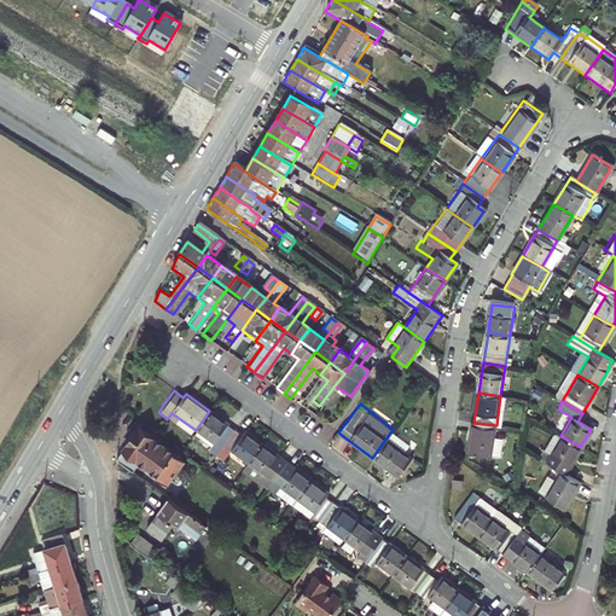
[(196,430),(220,449),(234,430),(209,411),(196,430)]
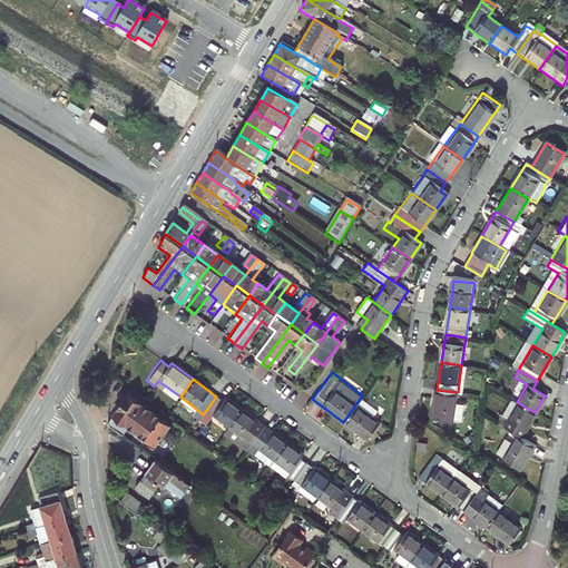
[(158,381),(154,387),(176,402),(180,397),(158,381)]
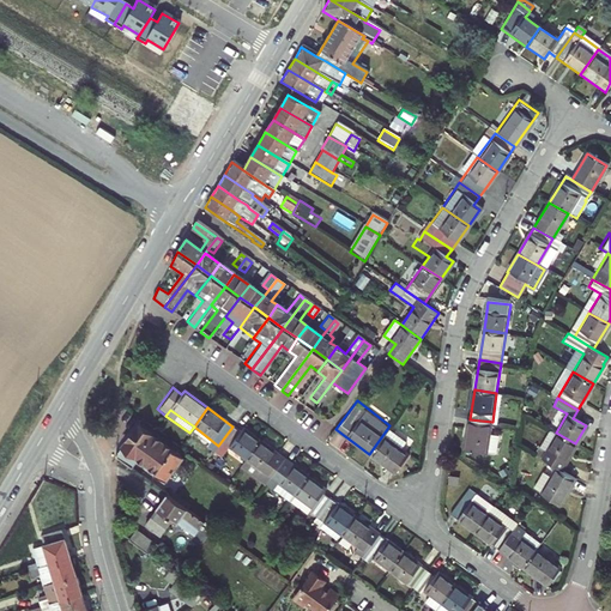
[(492,422),(470,419),(465,451),(488,453),(488,452),(489,453),(495,454),(497,452),(497,449),(496,447),(498,435),(490,434),(492,422)]
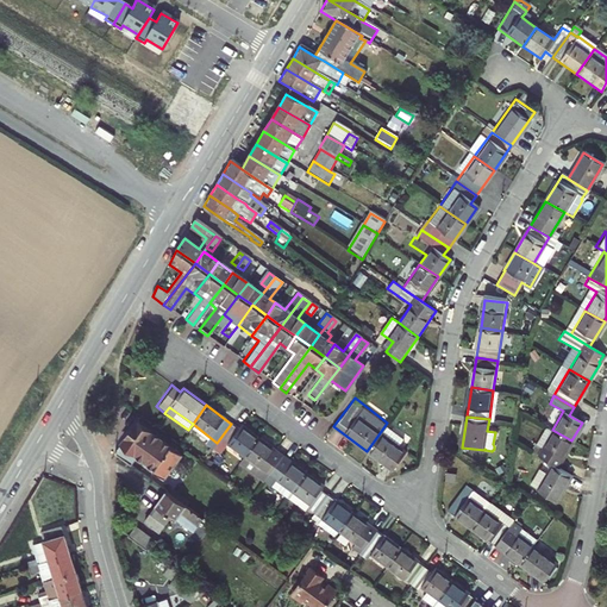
[(114,454),(135,469),(139,462),(164,480),(182,455),(138,423),(114,454)]
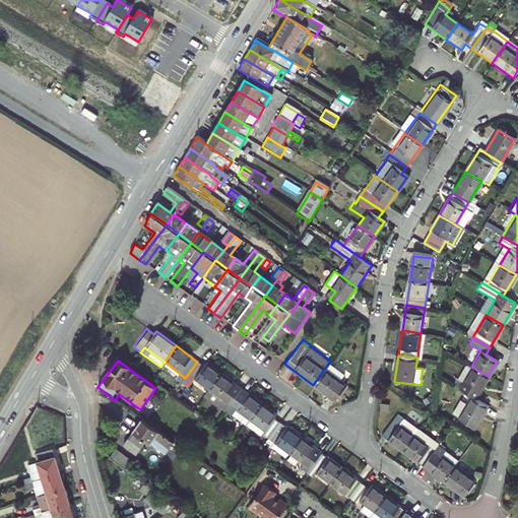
[(193,378),(208,389),(219,374),(205,363),(202,366),(197,362),(185,378),(191,382),(193,378)]
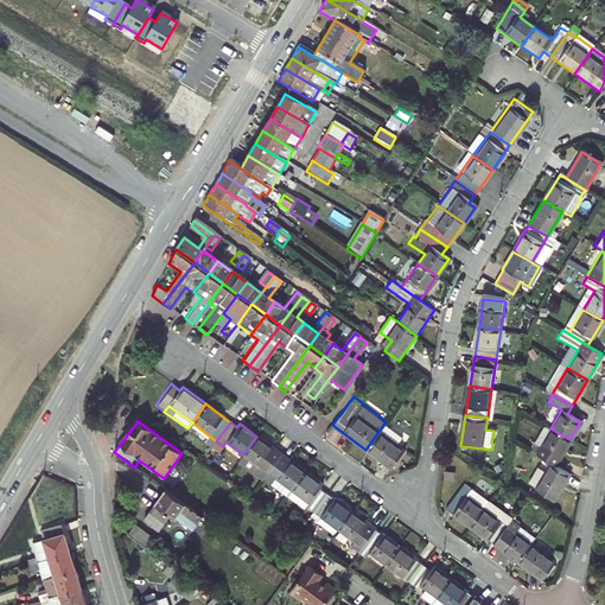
[(383,425),(365,450),(390,467),(402,449),(394,443),(399,435),(383,425)]
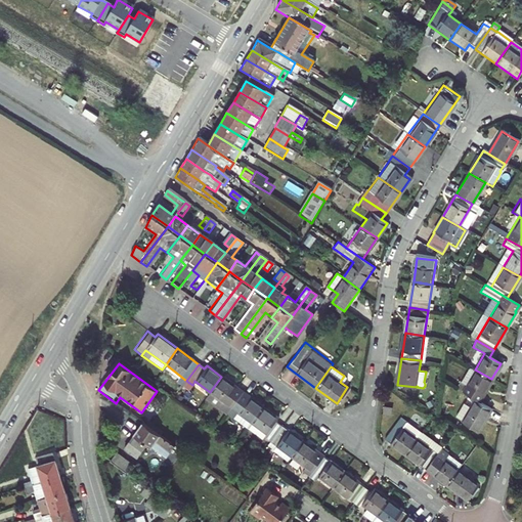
[(475,399),(479,401),(491,379),(475,370),(467,384),(461,380),(457,388),(475,399)]
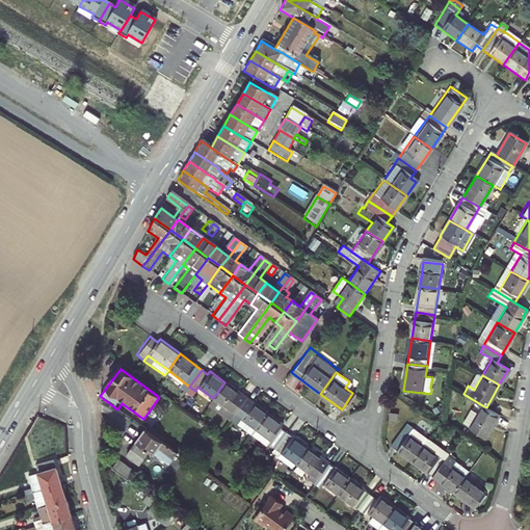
[(224,382),(213,398),(209,404),(229,419),(234,414),(245,398),(224,382)]
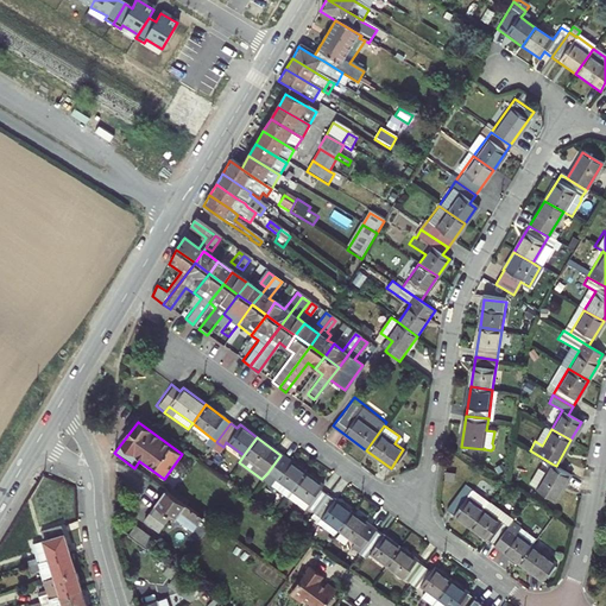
[(285,498),(303,472),(281,455),(267,473),(275,478),(269,486),(285,498)]
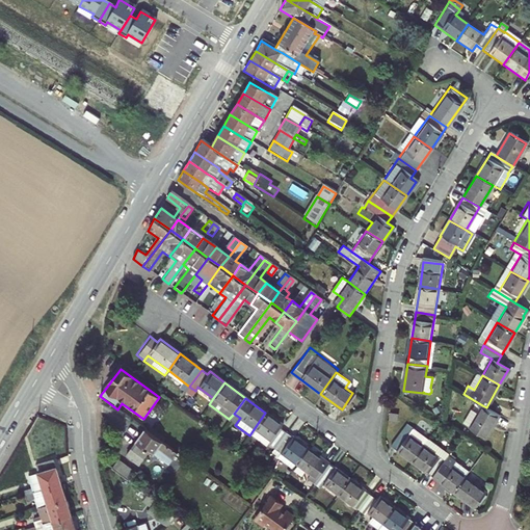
[(486,407),(482,405),(469,428),(485,439),(499,416),(486,407)]
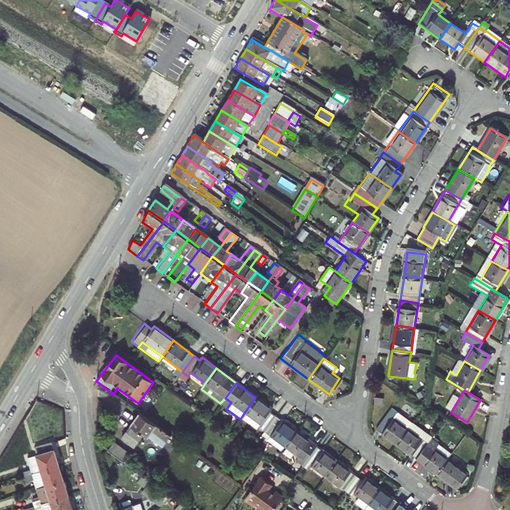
[(257,426),(263,430),(274,414),(269,410),(270,408),(255,397),(240,419),(254,430),(257,426)]
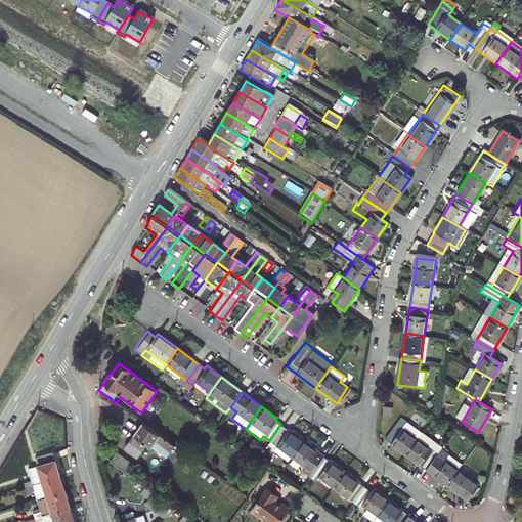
[(382,437),(403,453),(415,438),(420,432),(391,410),(379,428),(386,433),(382,437)]
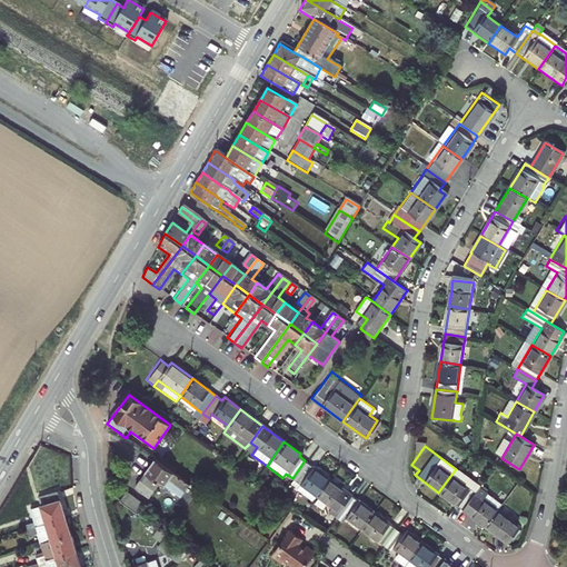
[(133,489),(148,499),(160,484),(180,499),(190,486),(156,460),(133,489)]
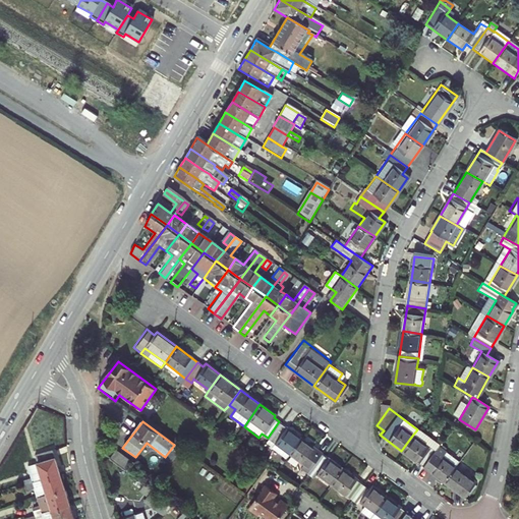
[(285,457),(300,438),(279,421),(268,438),(282,448),(279,452),(285,457)]
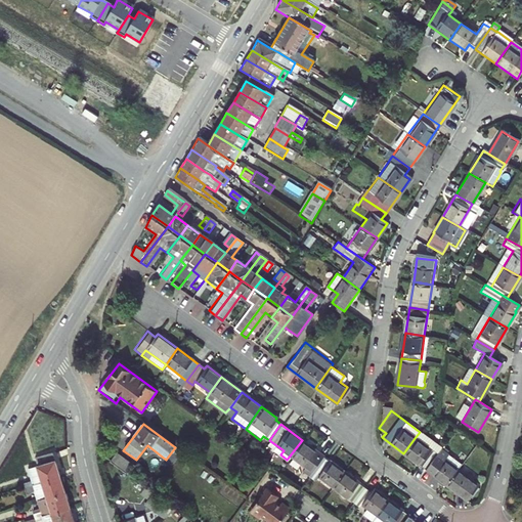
[(403,453),(424,469),(435,454),(415,438),(403,453)]
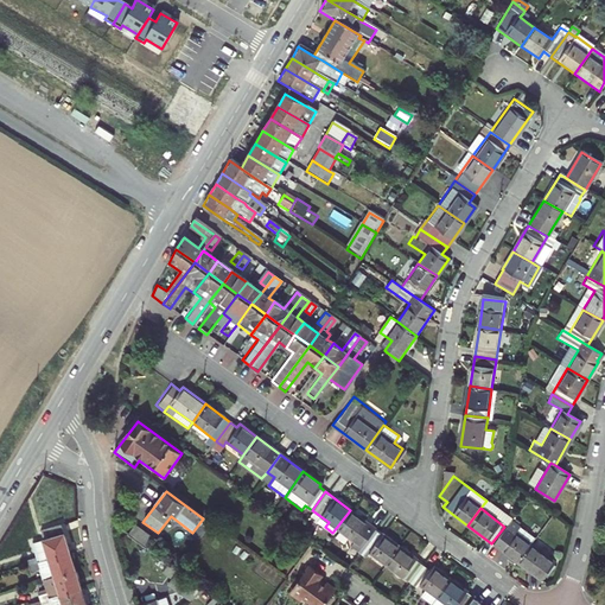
[(355,549),(358,545),(373,527),(350,510),(332,533),(339,539),(355,549)]
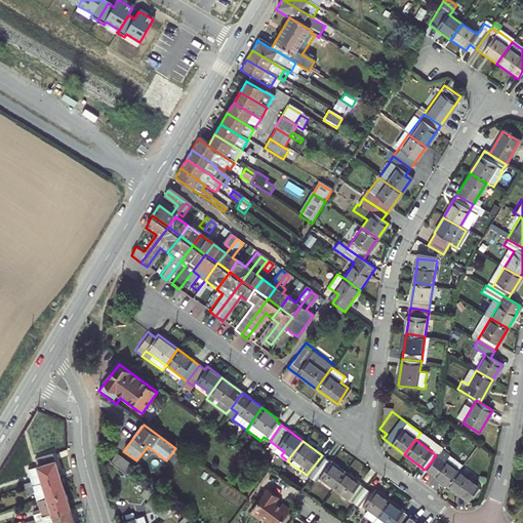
[(118,453),(111,464),(126,475),(133,466),(118,453)]
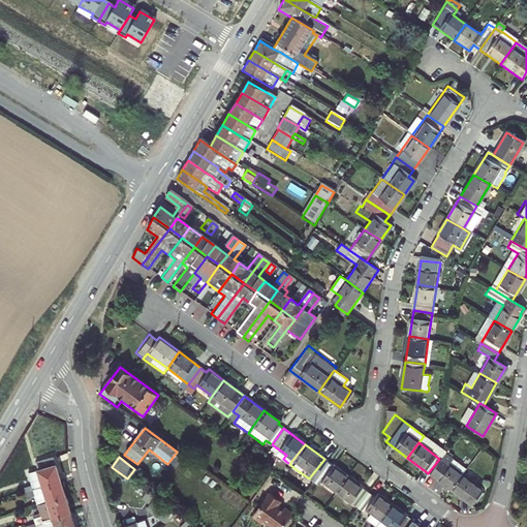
[(60,483),(53,458),(34,463),(37,471),(27,474),(31,487),(24,490),(25,493),(60,483)]
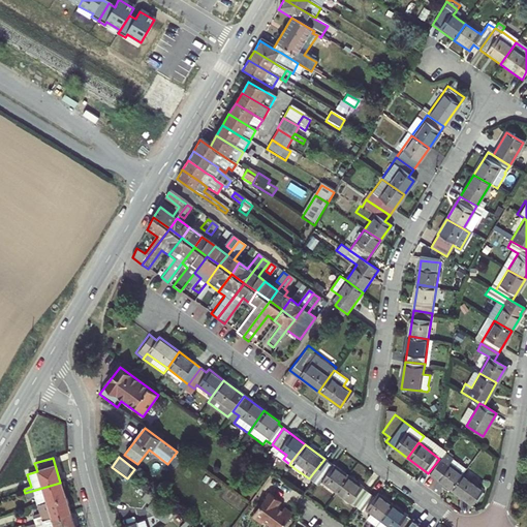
[(330,495),(334,490),(345,474),(324,459),(312,474),(328,486),(323,490),(330,495)]
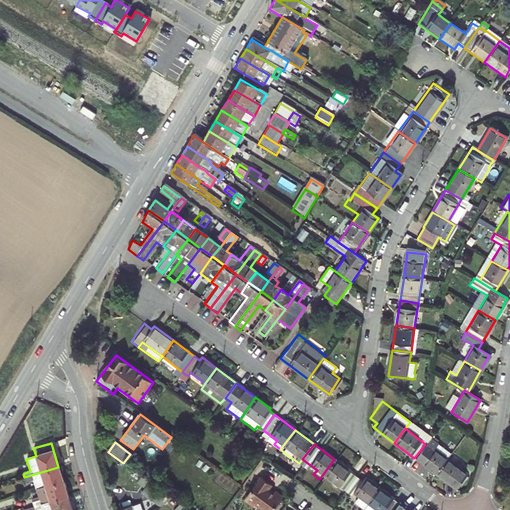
[(414,458),(435,474),(446,459),(425,444),(414,458)]
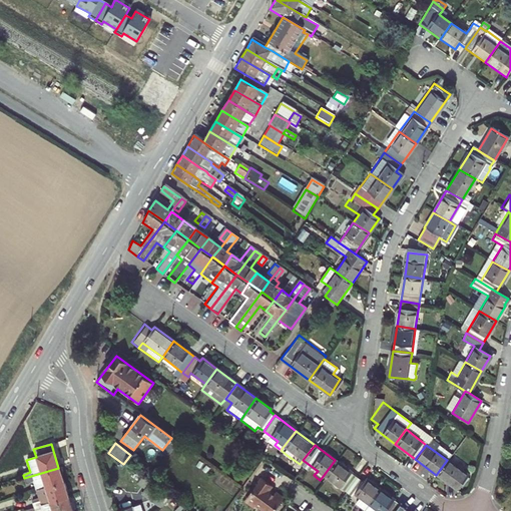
[(330,480),(344,490),(356,475),(335,460),(324,475),(320,480),(326,484),(330,480)]
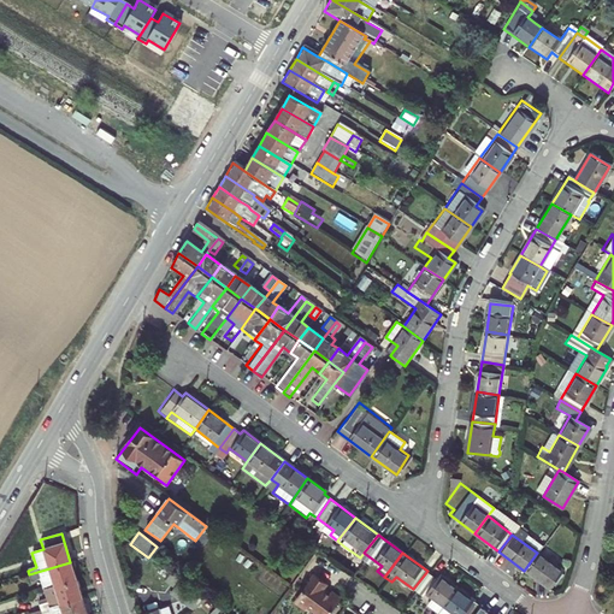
[(560,571),(537,553),(524,571),(547,588),(560,571)]
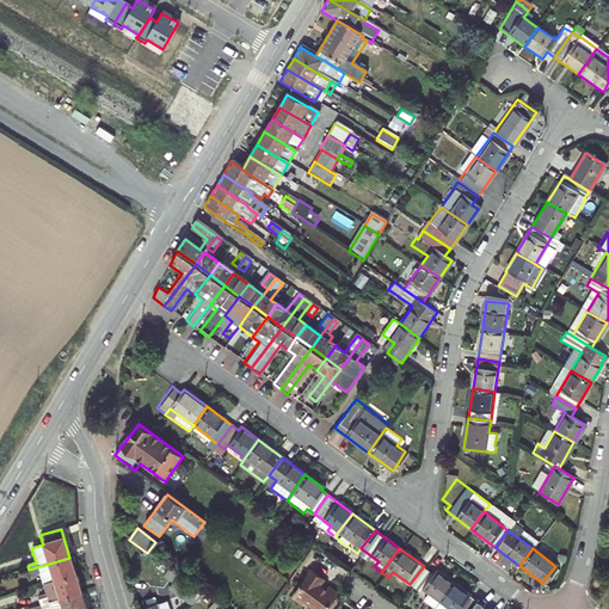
[(75,576),(69,558),(29,570),(31,577),(40,574),(43,586),(55,583),(75,576)]
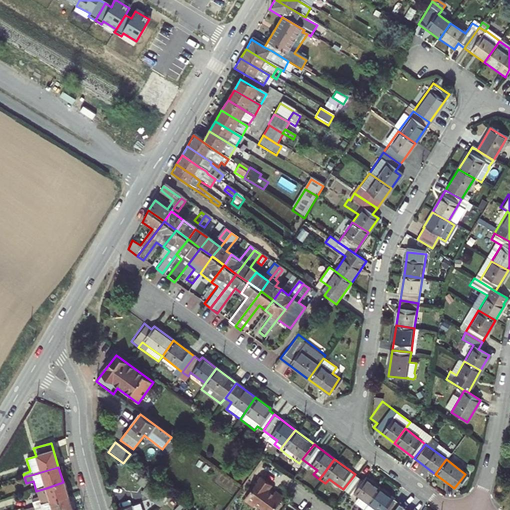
[(361,508),(366,501),(377,486),(363,476),(361,479),(355,474),(343,489),(349,494),(352,490),(356,494),(351,501),(361,508)]
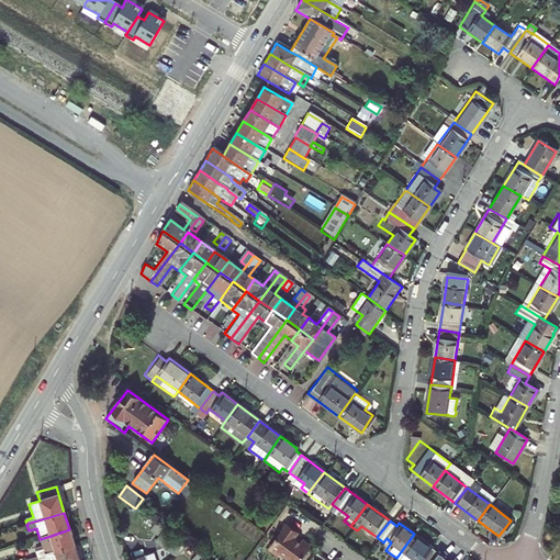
[(164,529),(156,524),(150,532),(158,537),(164,529)]
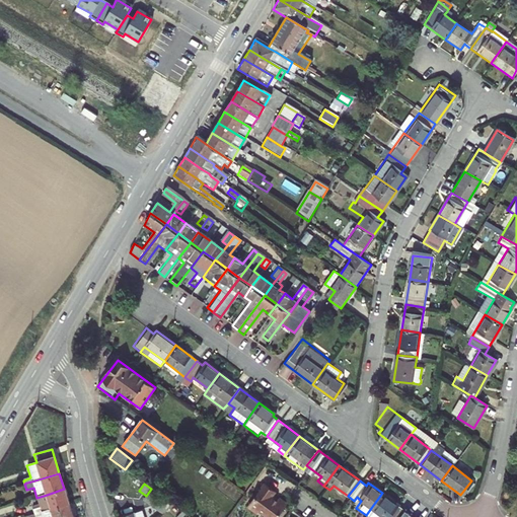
[(274,492),(263,484),(245,507),(254,513),(256,511),(265,516),(275,516),(285,504),(277,498),(276,500),(271,496),(274,492)]
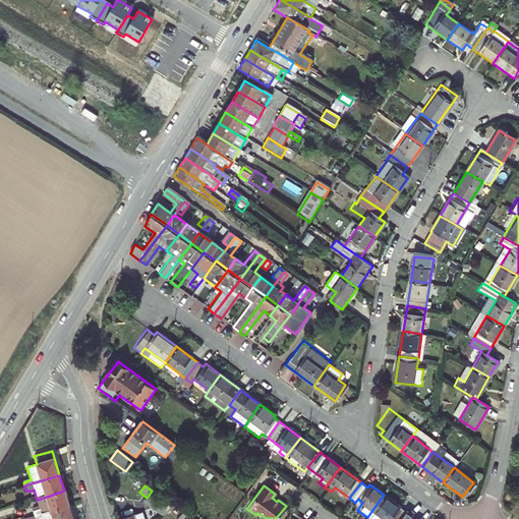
[(69,507),(64,491),(47,497),(36,500),(39,507),(32,510),(34,517),(51,512),(69,507)]
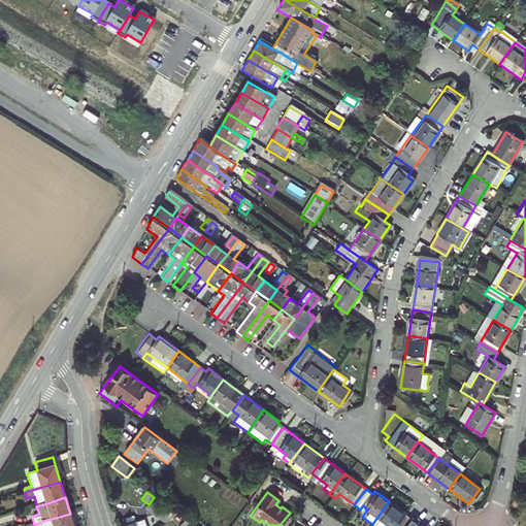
[(176,515),(154,497),(149,504),(144,510),(164,524),(176,515)]
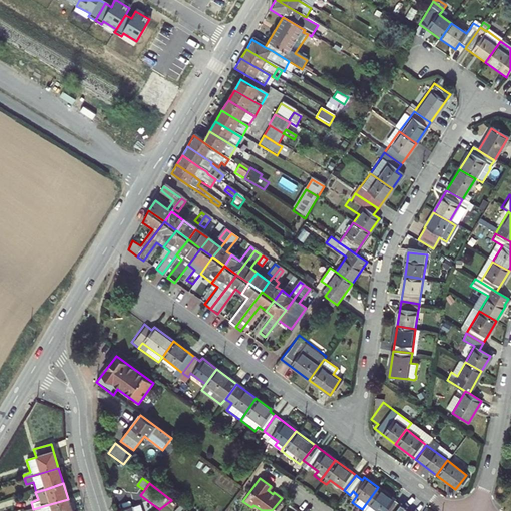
[(390,510),(398,501),(378,487),(367,502),(377,510),(390,510)]
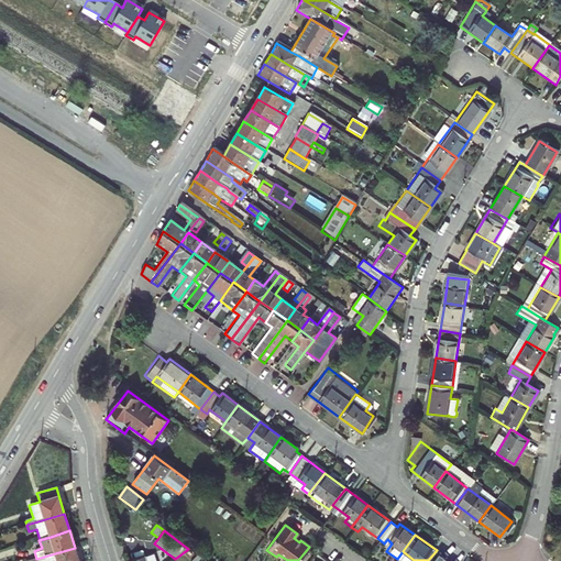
[(78,560),(75,548),(55,553),(36,559),(36,560),(78,560)]
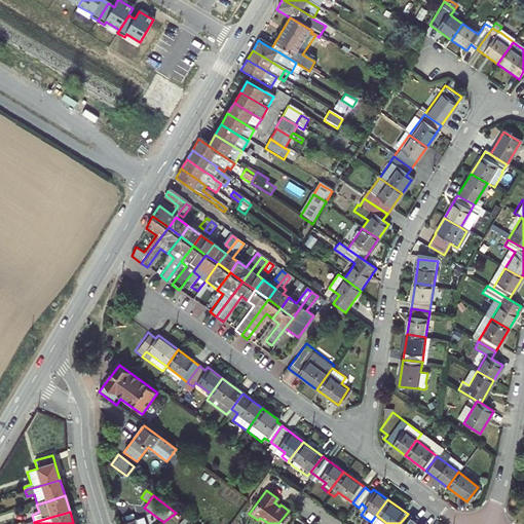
[(421,523),(408,514),(400,523),(421,523)]
